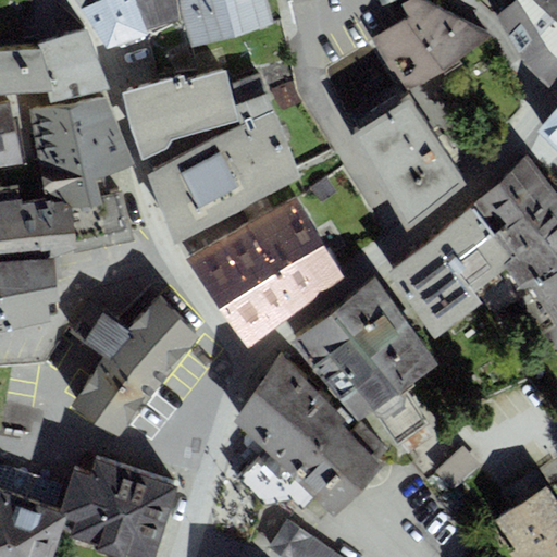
[(77,0),(107,48),(147,33),(133,0),(77,0)]
